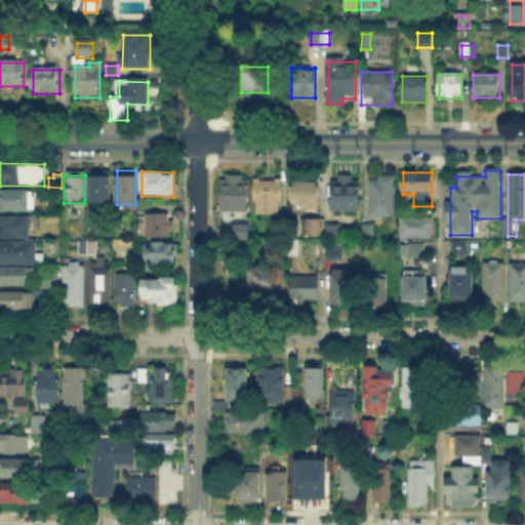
[(90,203),(90,175),(111,175),(111,203),(90,203)]
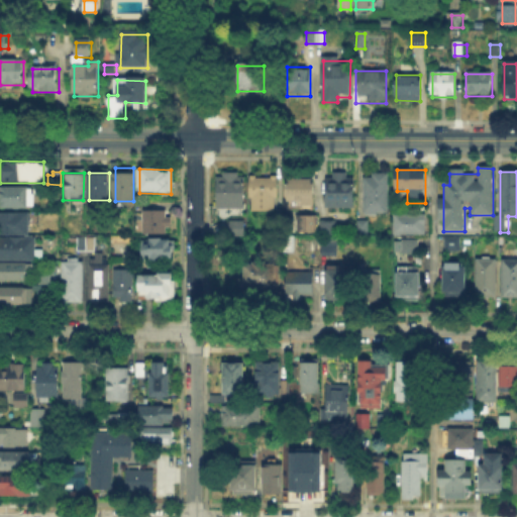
[(346,173),(346,178),(353,178),(353,208),(327,208),(327,178),(334,178),(334,173),(346,173)]
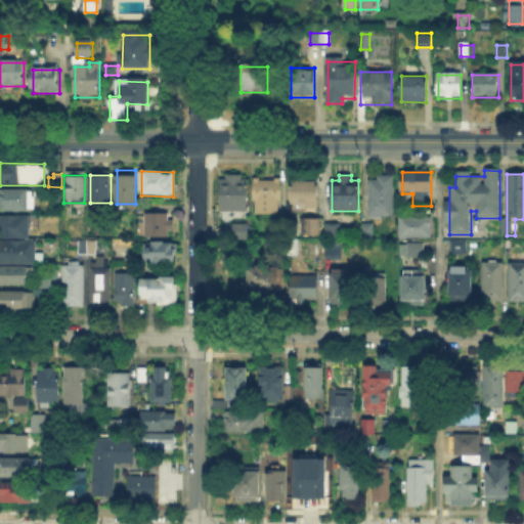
[(221,178),(249,178),(248,213),(221,213),(221,178)]
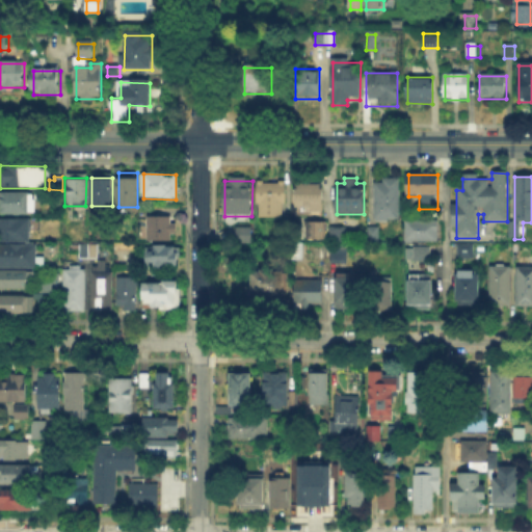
[(257,217),(257,182),(284,182),(284,217),(257,217)]
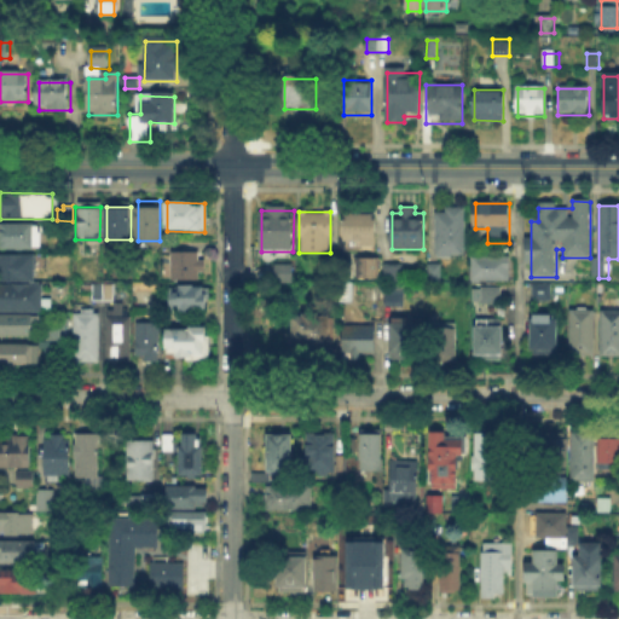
[(466,213),(464,256),(435,256),(437,212),(466,213)]
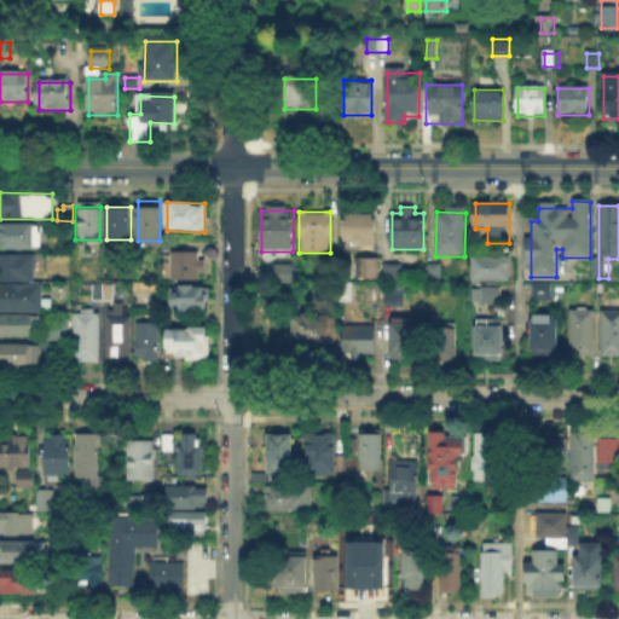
[(341,215),(376,215),(376,246),(340,246),(341,215)]
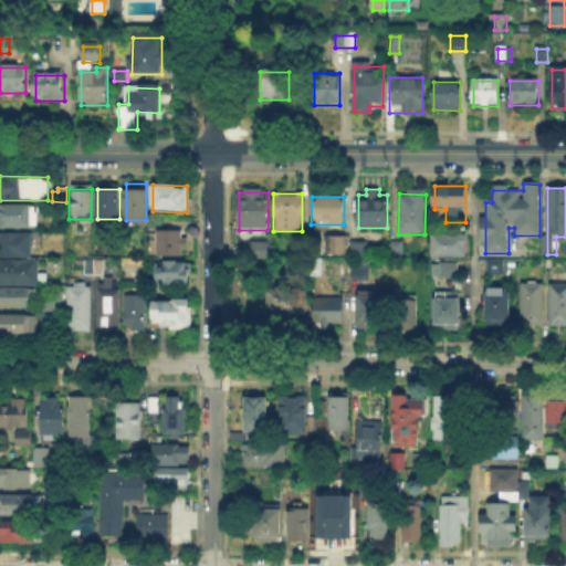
[(0,227),(0,208),(40,208),(40,228),(0,227)]
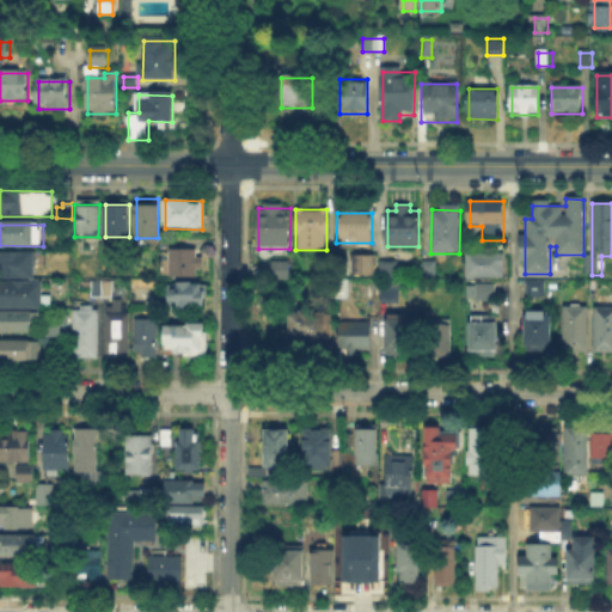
[(201,252),(201,277),(171,277),(171,252),(201,252)]
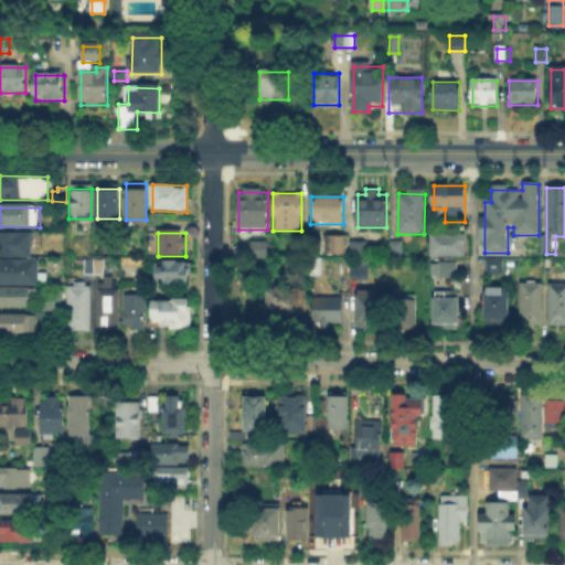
[(0,254),(0,234),(34,234),(34,254),(0,254)]
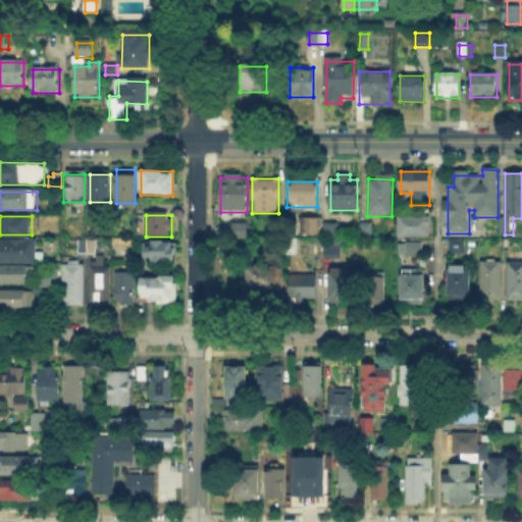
[(429,217),(429,236),(399,236),(399,217),(429,217)]
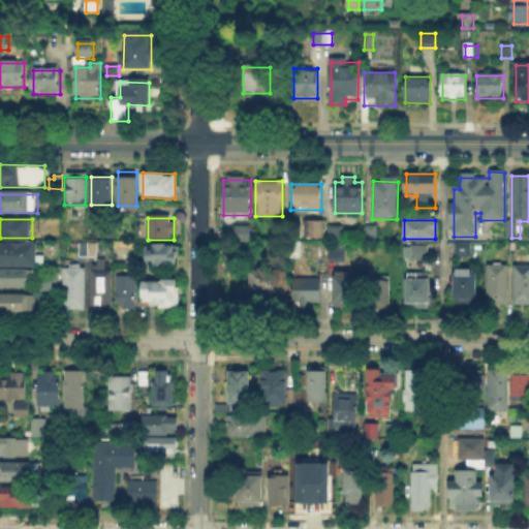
[(323,224),(323,237),(307,237),(307,224),(323,224)]
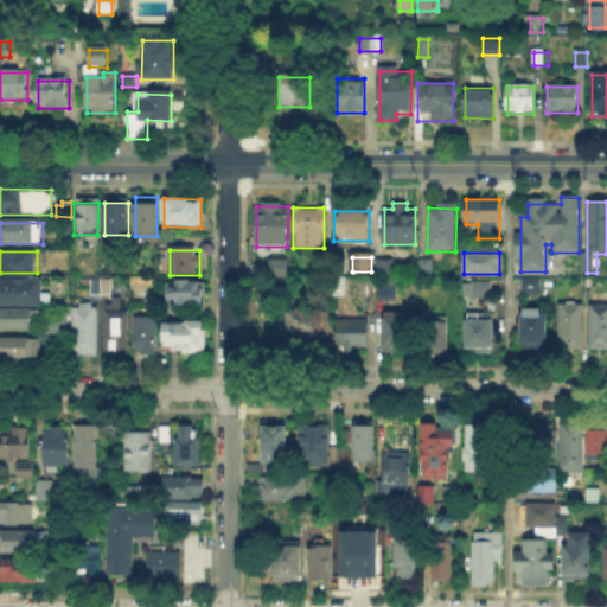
[(270,274),(270,261),(281,261),(281,274),(270,274)]
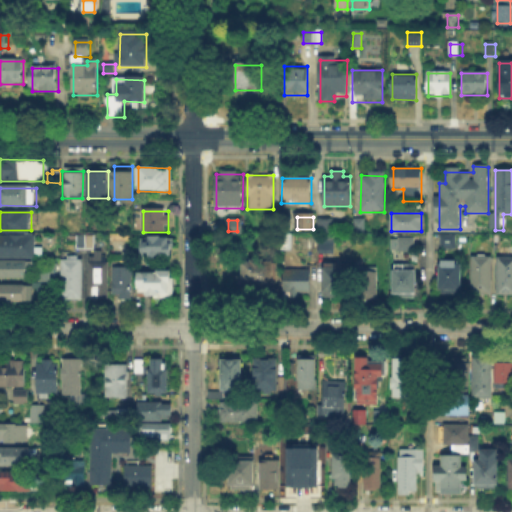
[(332,220),(332,234),(320,234),(320,220),(332,220)]
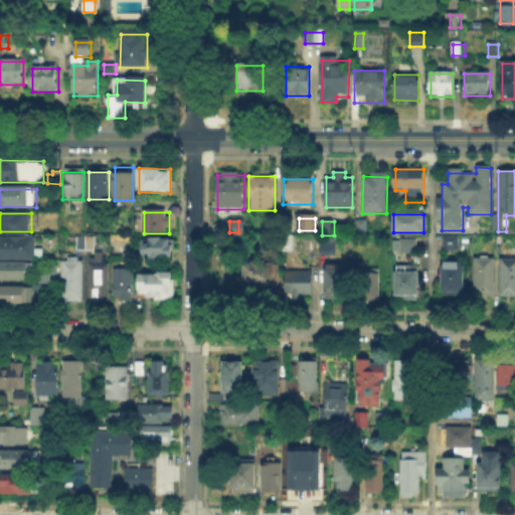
[(366,223),(366,235),(358,234),(358,223),(366,223)]
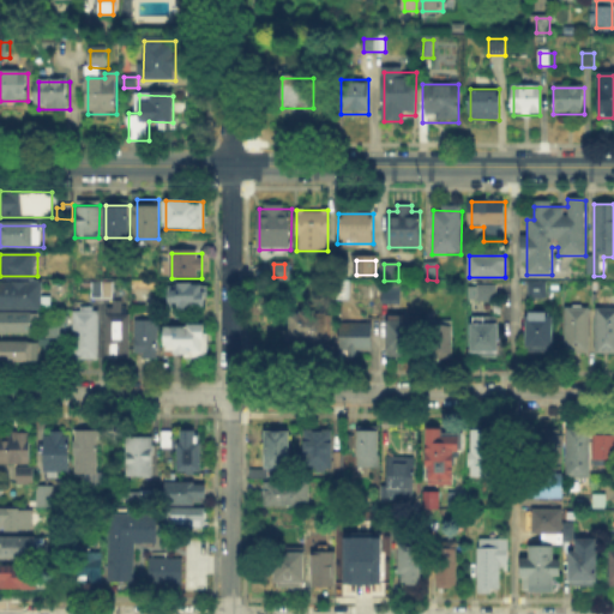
[(0,308),(0,281),(42,281),(42,308),(0,308)]
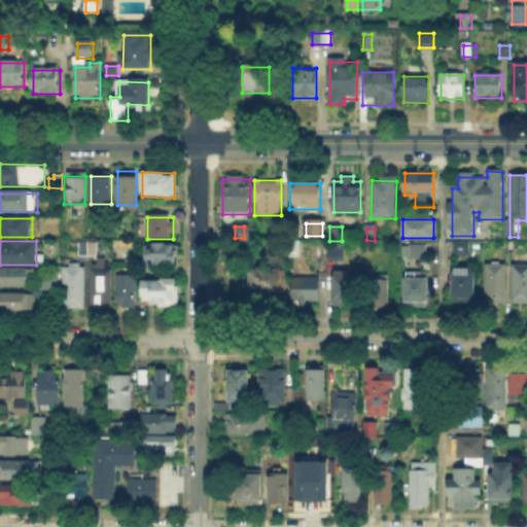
[(325,259),(342,258),(341,242),(325,242),(325,259)]
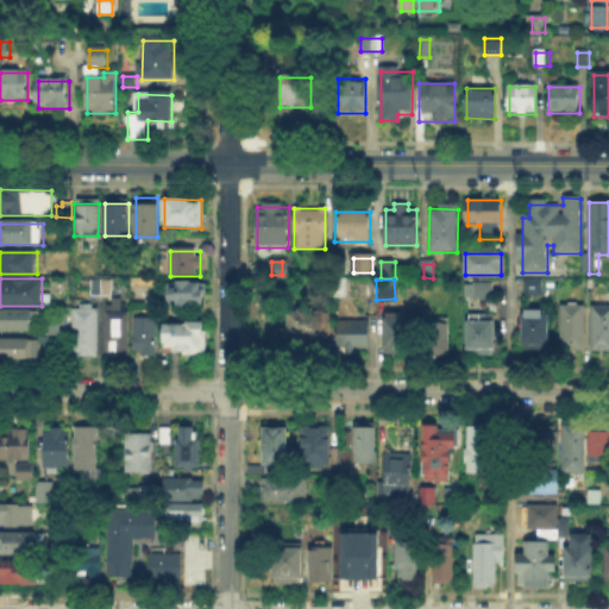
[(89,296),(89,281),(111,281),(111,296),(89,296)]
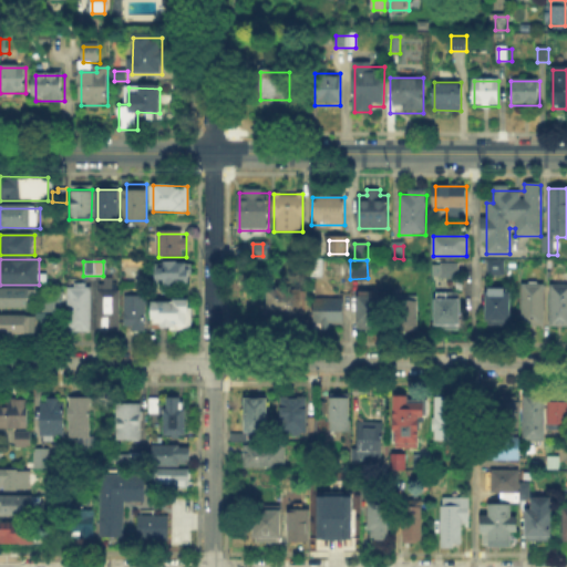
[(504,264),(504,277),(488,277),(488,263),(504,264)]
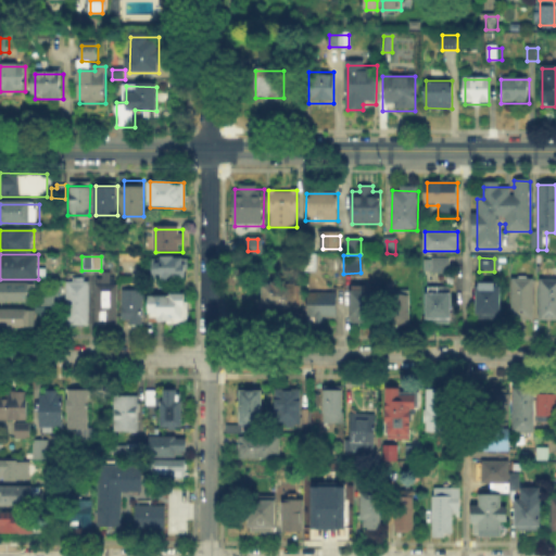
[(155,279),(155,258),(188,260),(188,279),(155,279)]
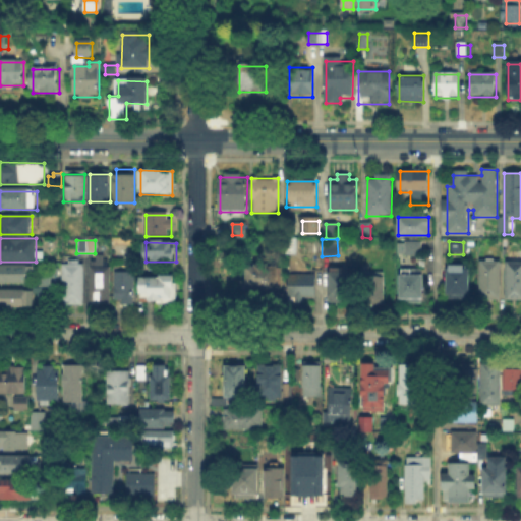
[(421,247),(421,257),(406,257),(406,247),(421,247)]
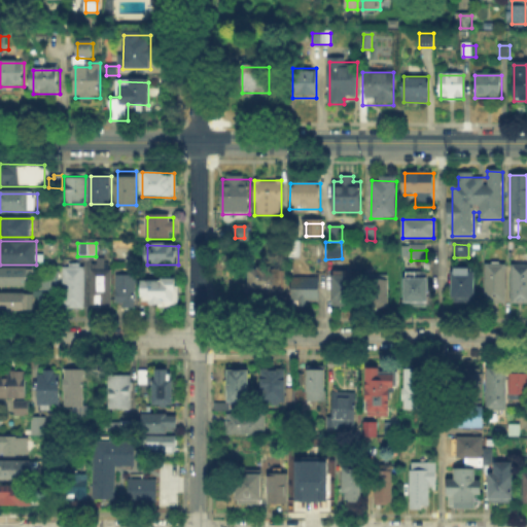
[(506,266),(506,303),(486,303),(486,266),(506,266)]
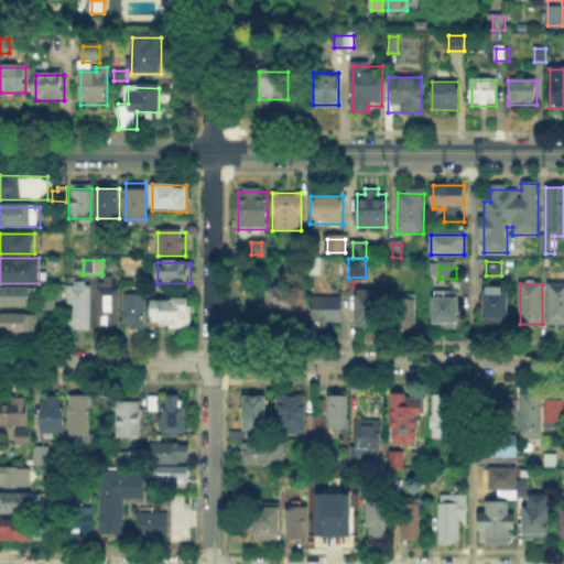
[(563,284),(563,326),(549,326),(549,284),(563,284)]
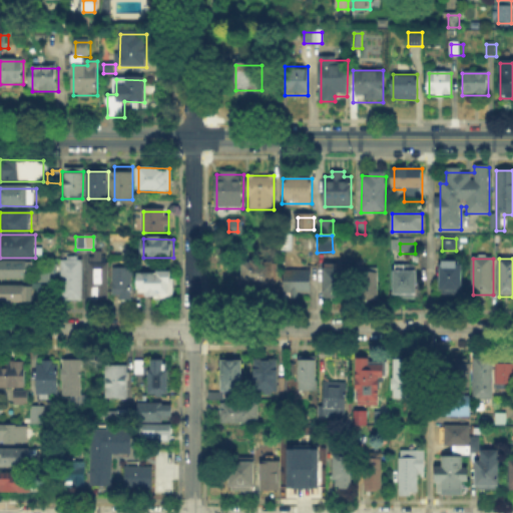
[(62,301),(62,262),(82,262),(82,301),(62,301)]
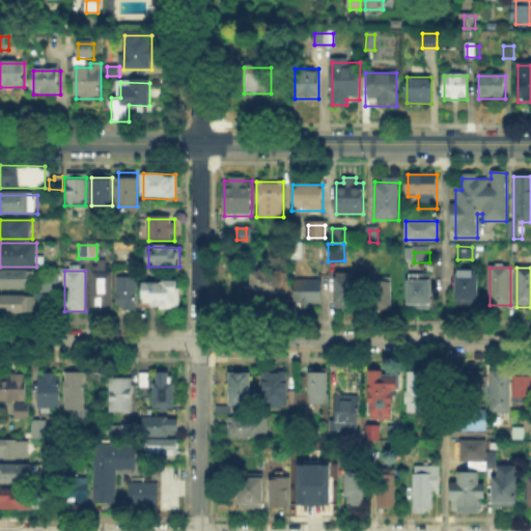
[(333,307),(353,306),(353,271),(332,272),(333,307)]
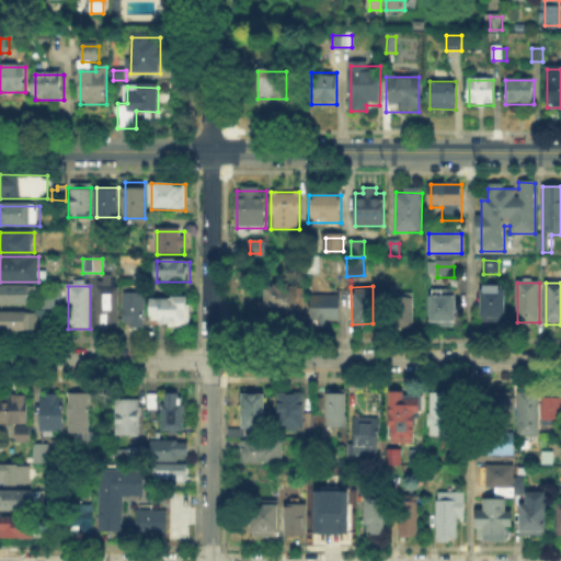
[(65,287),(65,308),(44,307),(44,297),(54,297),(54,287),(65,287)]
